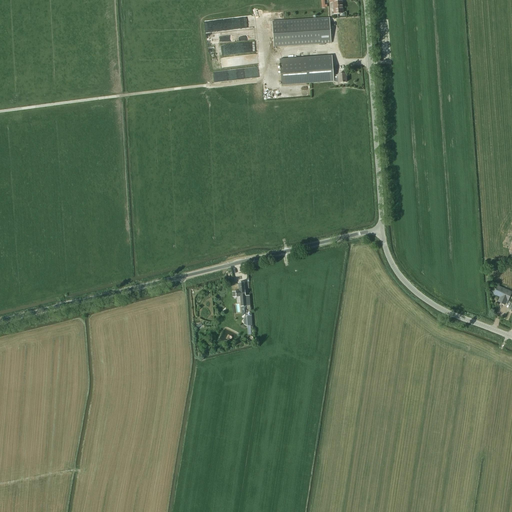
[(342,2),(336,2),(336,0),(330,0),(331,3),(333,2),(334,14),(343,13),(342,2)]
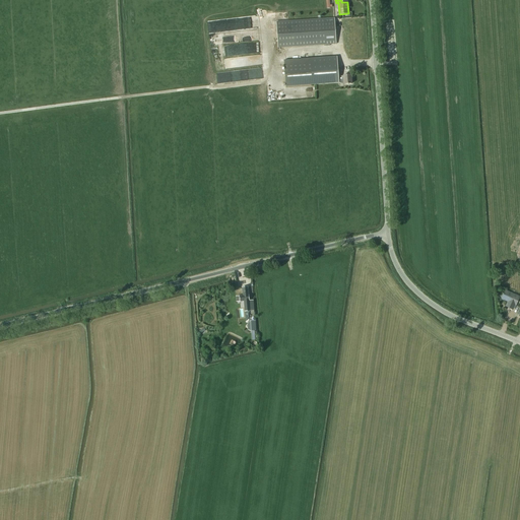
[(334,17),(276,21),(278,48),(336,44),(334,17)]
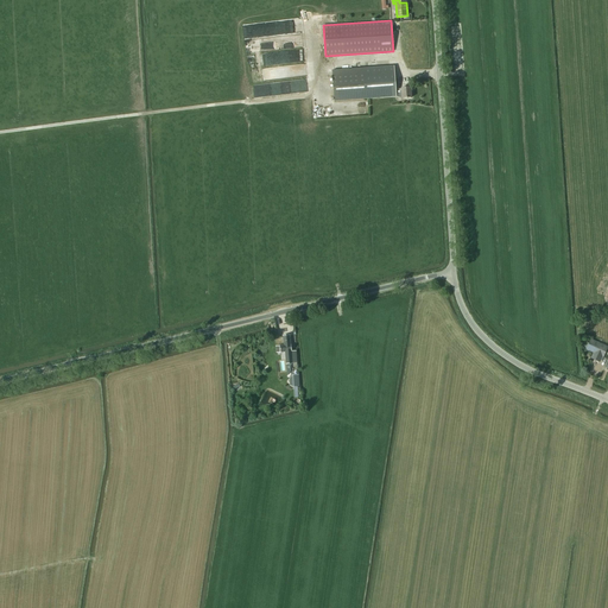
[(264,68),(282,64),(278,51),(260,55),(264,68)]
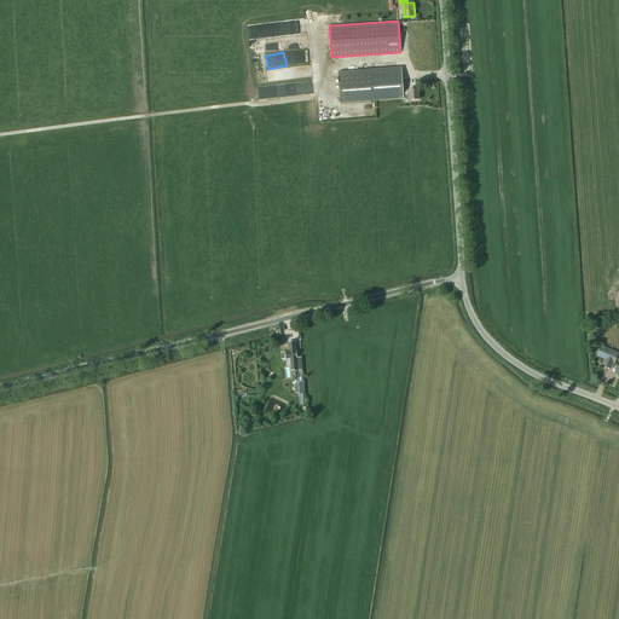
[(341,103),(404,99),(409,98),(409,100),(418,99),(418,90),(409,90),(409,91),(403,91),(401,68),(339,71),(341,103)]
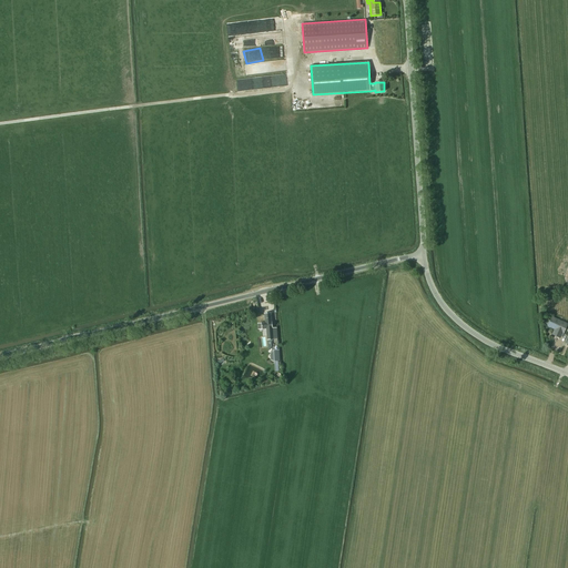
[(286,75),(256,79),(256,81),(252,81),(252,89),(287,85),(286,75)]
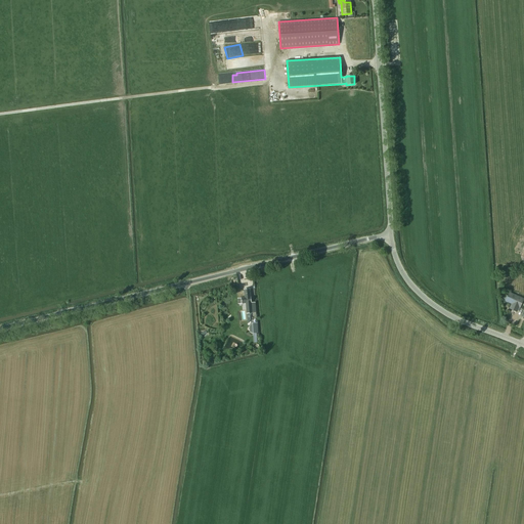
[(244,290),(245,298),(242,298),(242,304),(246,303),(247,305),(246,305),(247,313),(250,313),(252,313),(251,305),(250,303),(251,303),(250,289),(244,290)]
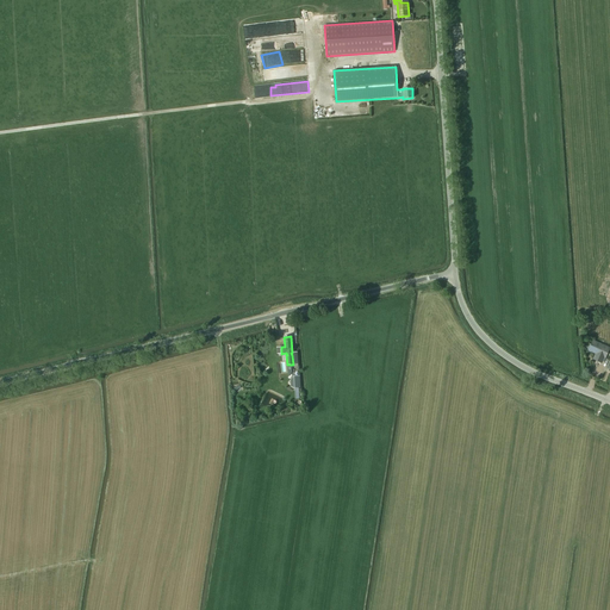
[(602,363),(604,358),(605,358),(609,349),(593,341),(589,350),(598,355),(596,360),(602,363)]
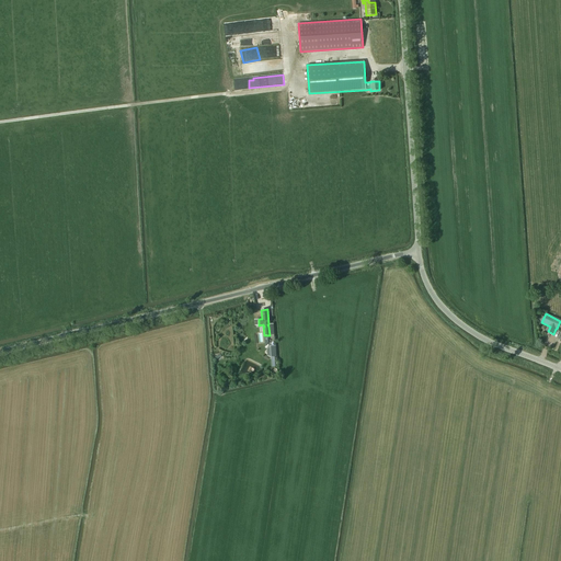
All buildings are outlined.
